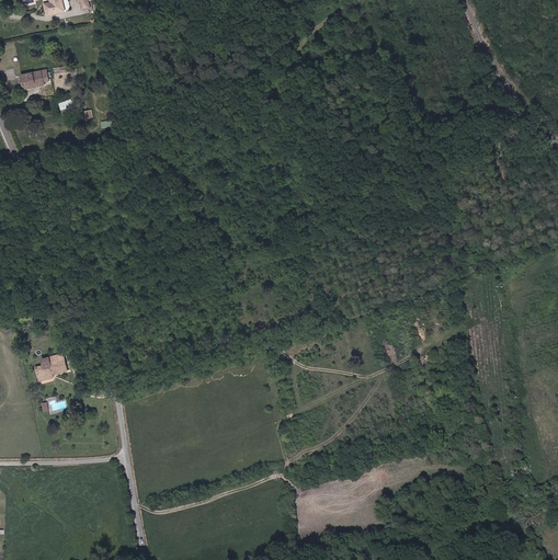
[(44,13),(61,9),(59,0),(47,0),(48,1),(42,2),(44,13)]
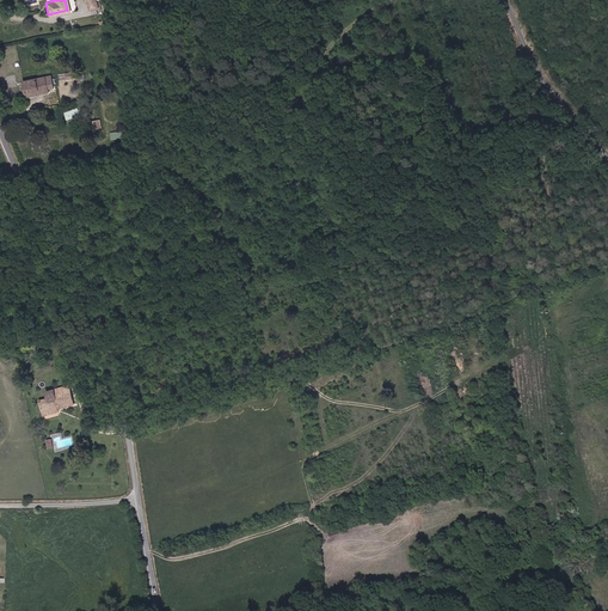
[(22,98),(35,96),(35,93),(45,91),(44,87),(51,86),(49,77),(19,83),(22,98)]
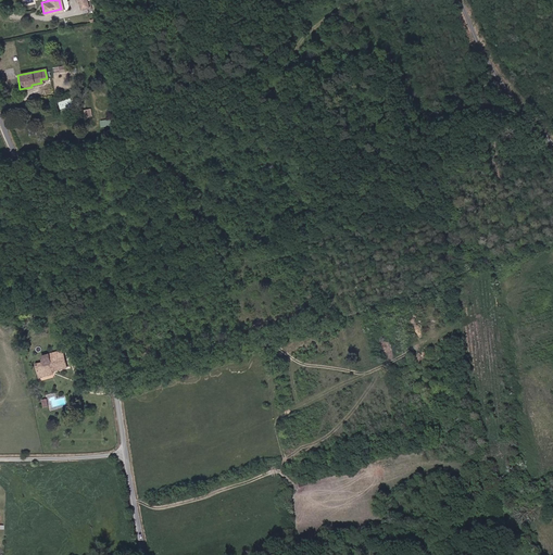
[(82,110),(84,118),(90,117),(89,109),(82,110)]
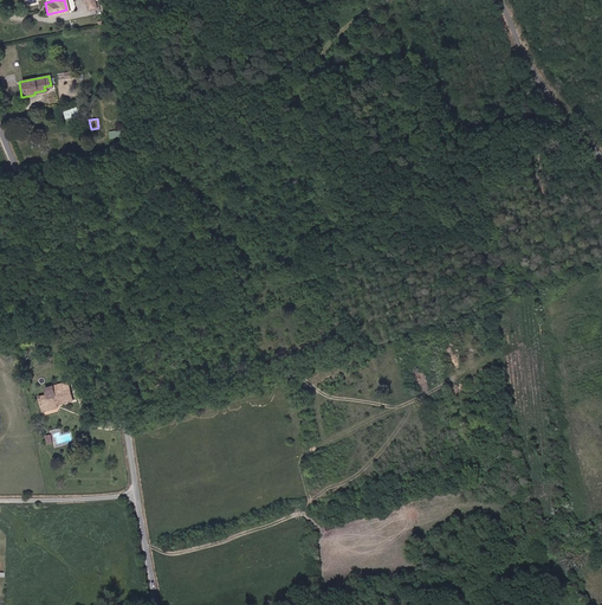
[(69,390),(66,381),(57,384),(59,393),(69,390)]
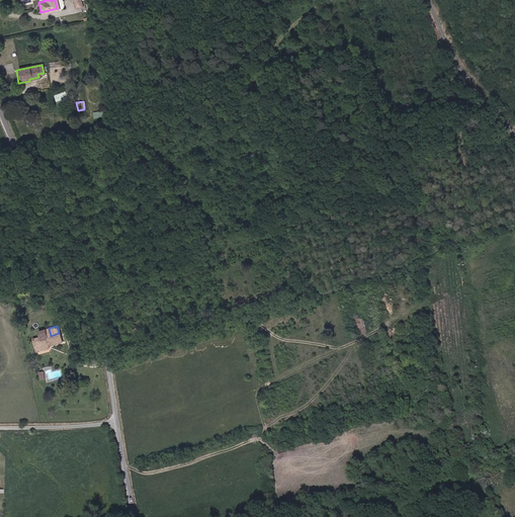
[(61,341),(59,333),(51,336),(49,328),(37,331),(39,336),(39,339),(33,341),(34,348),(61,341)]
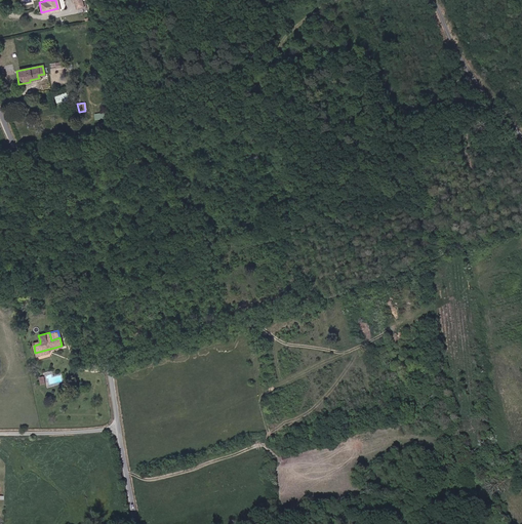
[(36,356),(63,349),(62,346),(35,353),(36,356)]
